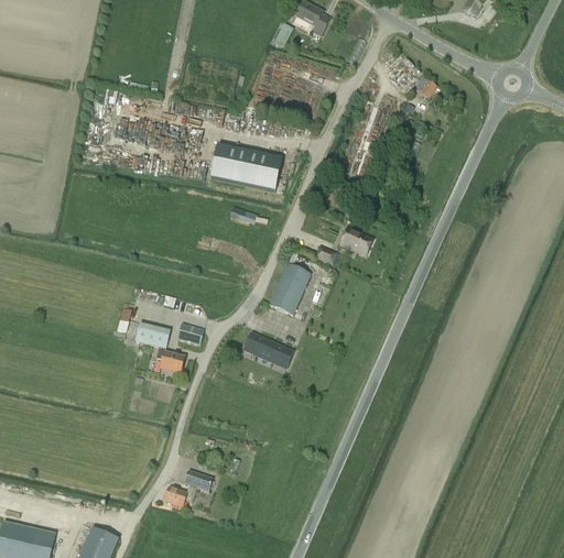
[(302,0),(295,13),(315,23),(313,29),(322,33),(331,14),(323,10),(324,9),(307,0),(302,0)]
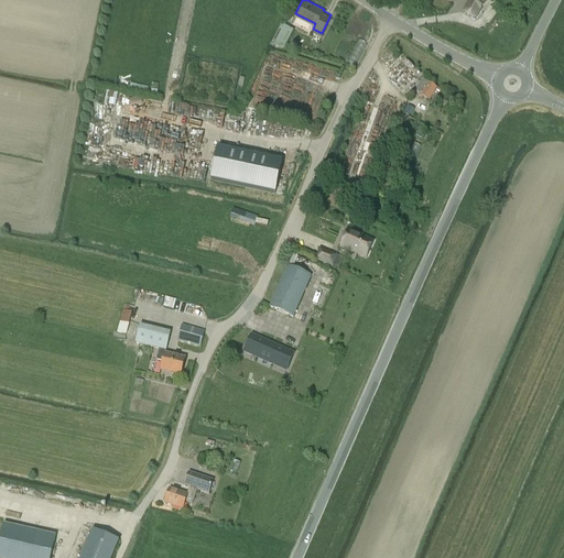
[(467,0),(463,8),(475,14),(483,0),(467,0)]
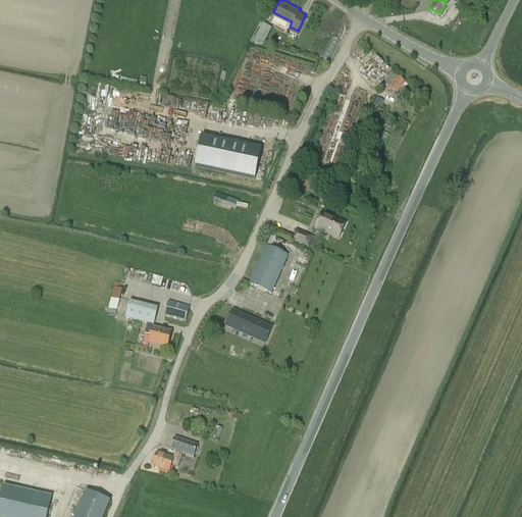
[(257,30),(253,38),(263,41),(266,35),(272,24),(263,19),(257,30)]
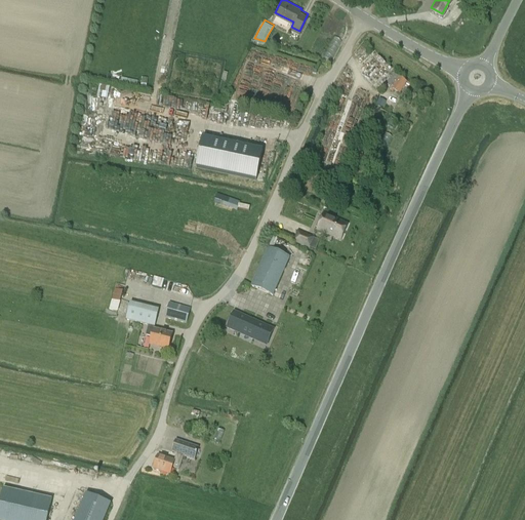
[(107,78),(137,79),(138,75),(122,74),(123,69),(107,68),(107,78)]
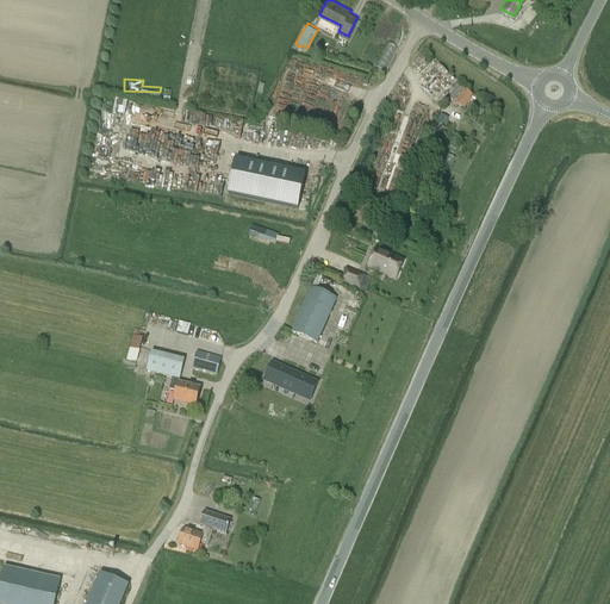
[(472,91),(459,82),(448,93),(455,98),(454,100),(456,101),(458,99),(465,104),(472,91)]
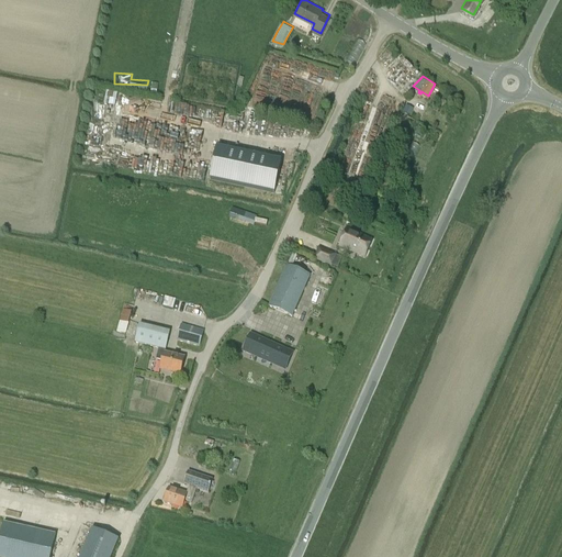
[(406,100),(403,108),(411,111),(413,104),(406,100)]
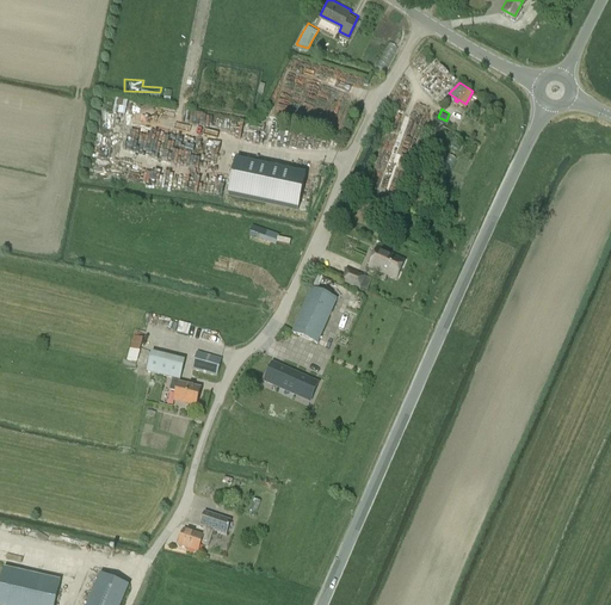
[(98,142),(110,143),(111,129),(99,128),(98,142)]
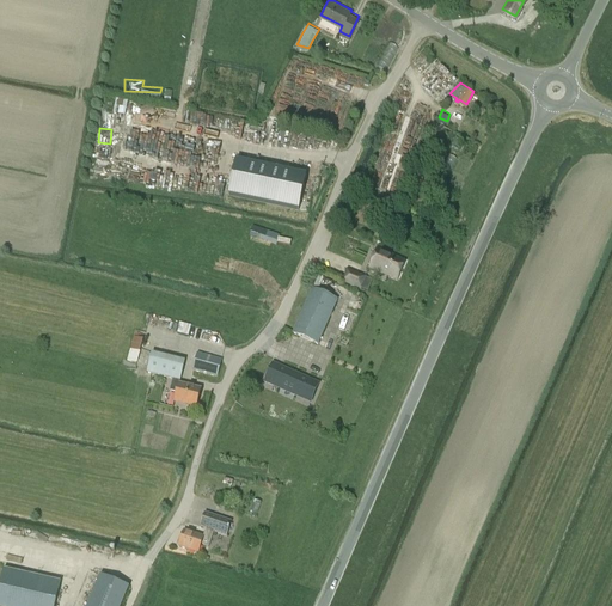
[(298,206),(306,170),(236,155),(228,190),(298,206)]
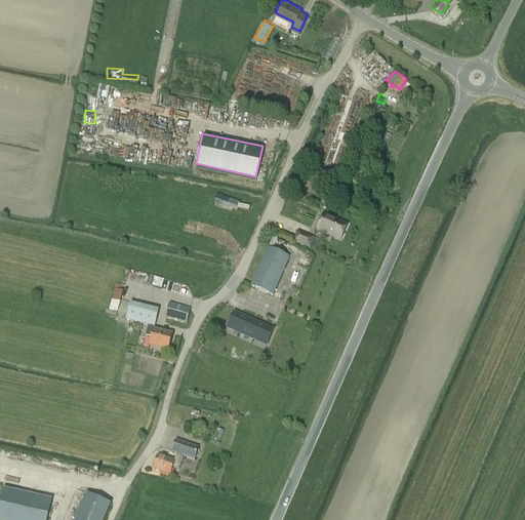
[(230,194),(216,190),(214,198),(227,202),(230,194)]
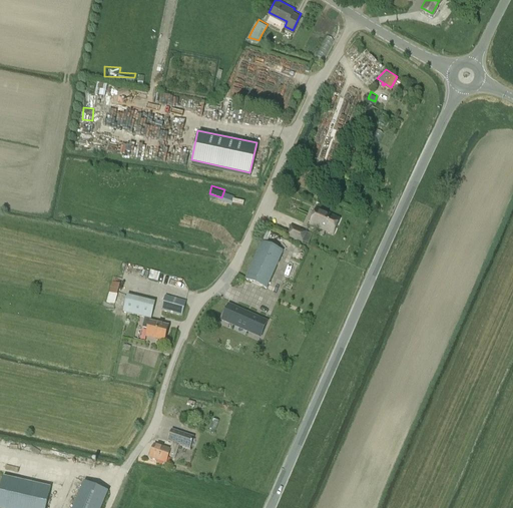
[(316,204),(310,220),(334,230),(340,214),(316,204)]
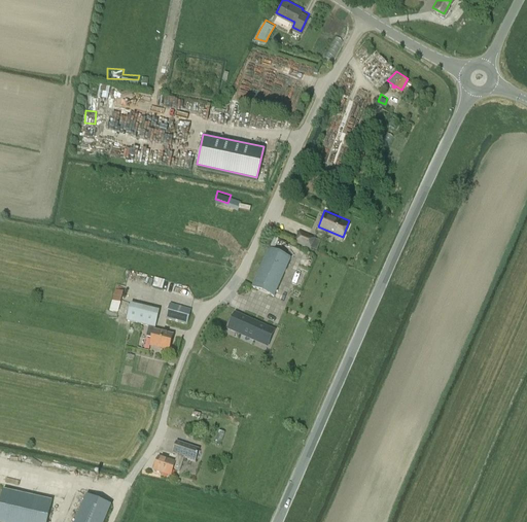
[(311,244),(314,235),(300,228),(295,238),(311,244)]
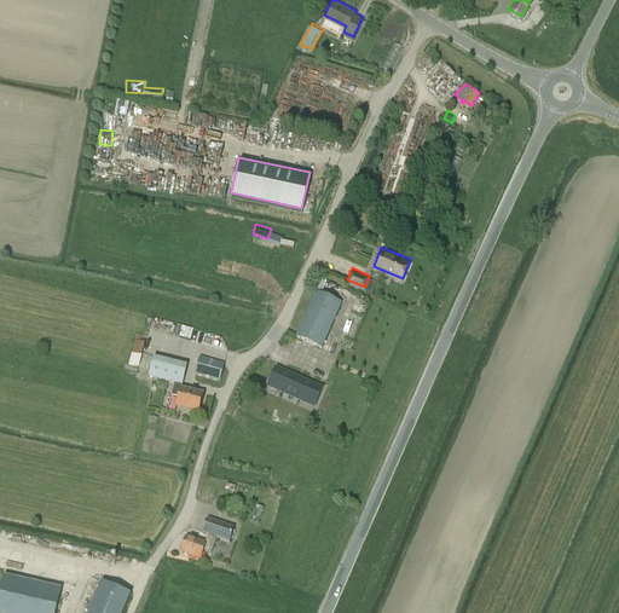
[(322,273),(316,288),(322,290),(328,276),(322,273)]
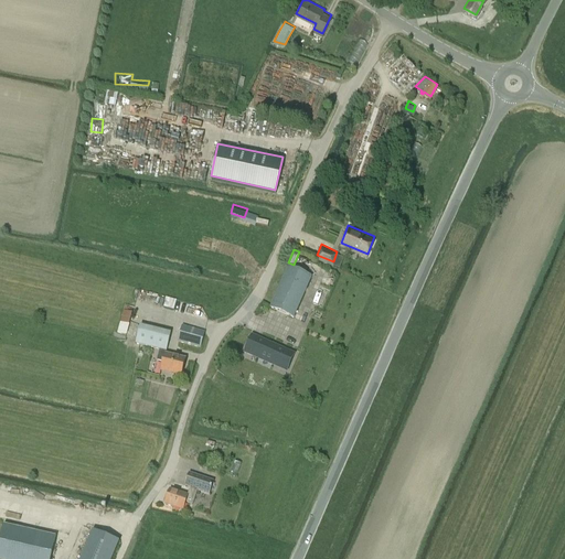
[(294,313),(311,272),(288,262),(270,303),(294,313)]
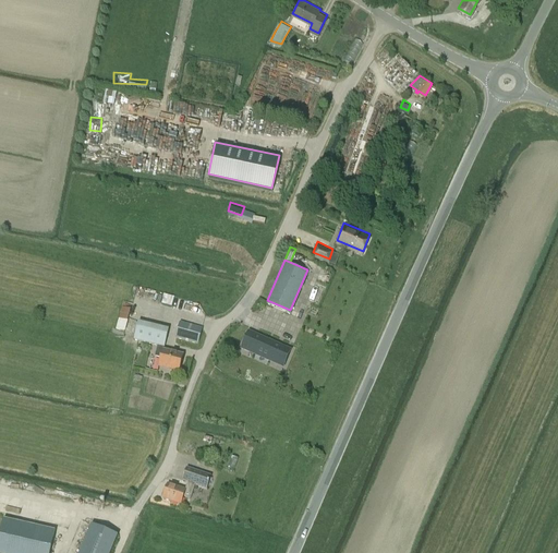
[(165,289),(161,298),(172,301),(174,291),(165,289)]
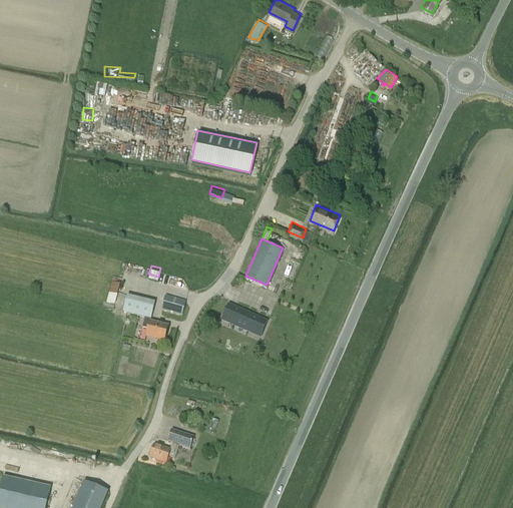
[(117,292),(120,280),(112,278),(109,290),(117,292)]
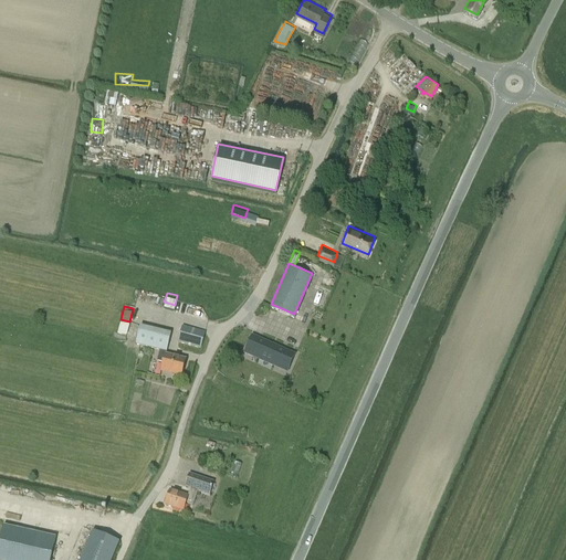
[(136,339),(160,346),(157,357),(164,358),(161,367),(182,372),(186,356),(166,350),(166,347),(167,347),(171,329),(140,321),(136,339)]
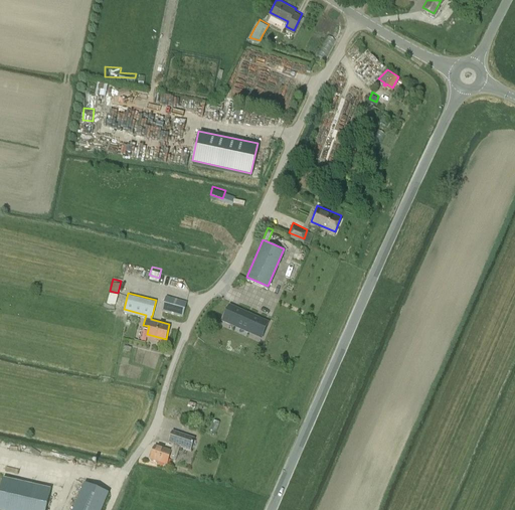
[(182,313),(187,299),(167,293),(162,307),(182,313)]
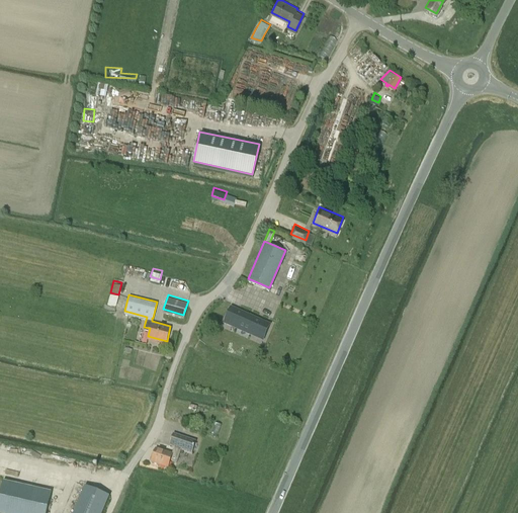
[(233,320),(251,328),(251,327),(255,329),(255,331),(264,335),(269,323),(263,320),(264,318),(238,307),(237,310),(231,307),(224,322),(230,325),(233,320)]
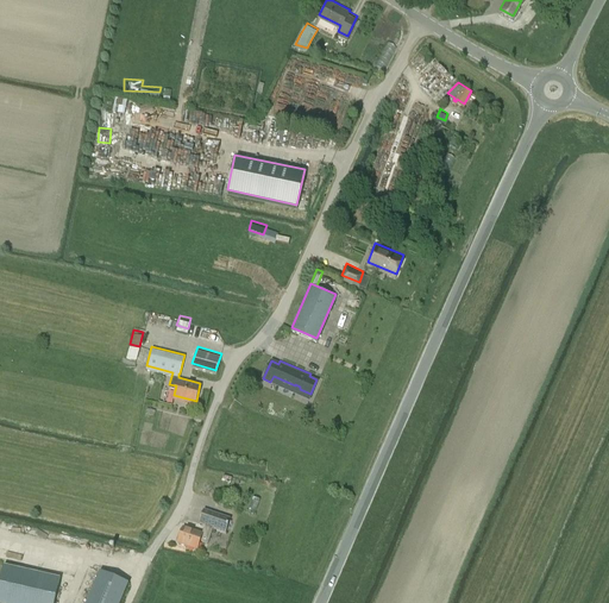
[(177,539),(198,546),(200,536),(207,539),(213,523),(226,528),(231,515),(203,506),(199,519),(205,521),(202,529),(183,522),(177,539)]
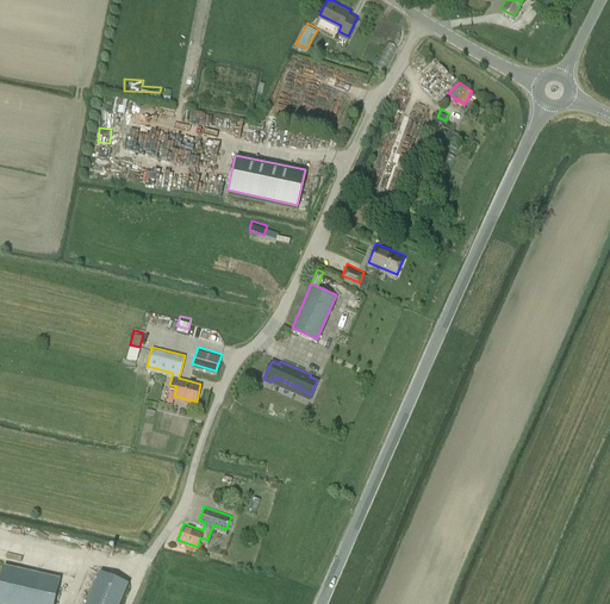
[(8,561),(0,592),(0,598),(22,603),(57,603),(66,576),(8,561)]
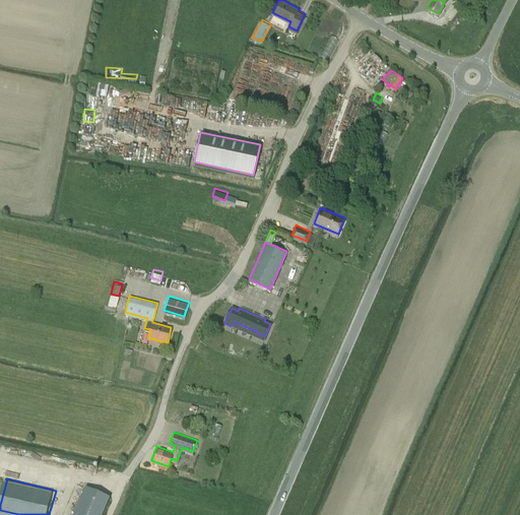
[(100,514),(110,494),(85,485),(72,514),(100,514)]
